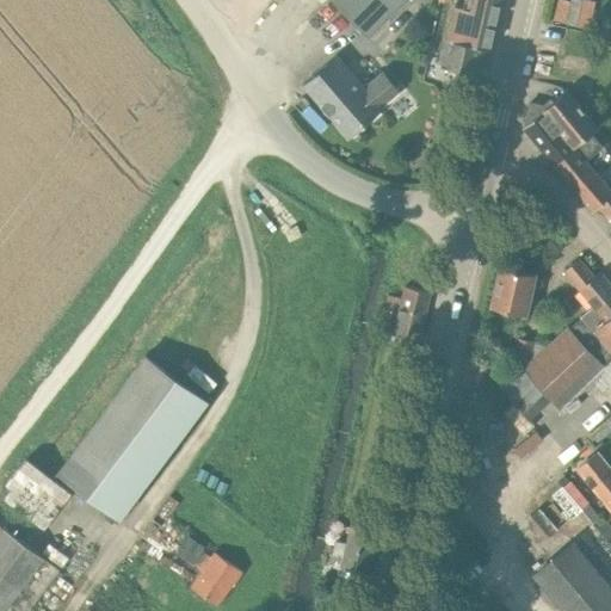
[(329,0),(365,36),(402,0),(329,0)]
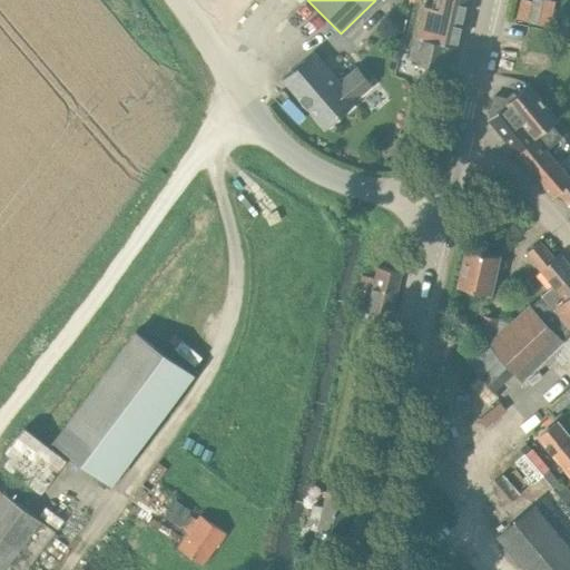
[(434,0),(433,6),(424,3),(411,60),(446,68),(451,43),(459,46),(469,0),(434,0)]
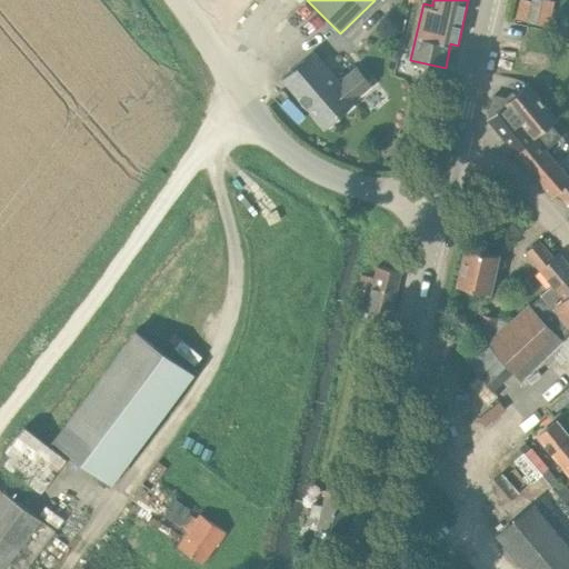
[(526,0),(517,0),(513,20),(526,22),(530,1),(526,0)]
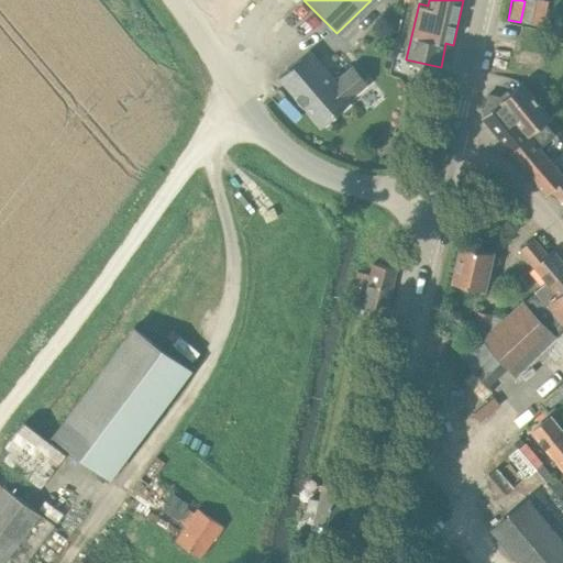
[(278,76),(298,99),(320,124),(353,97),(367,84),(353,66),(337,80),(310,50),(278,76)]
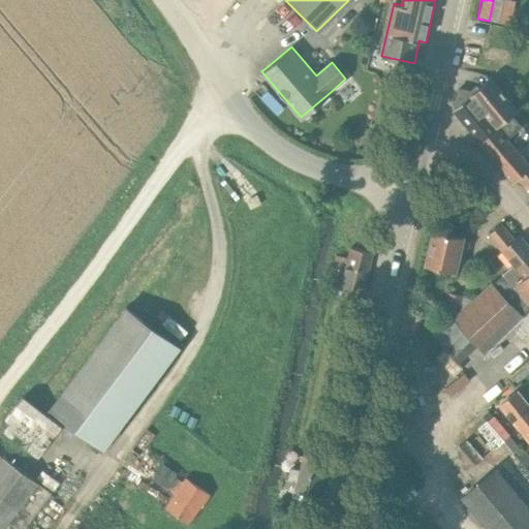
[(528,187),(528,164),(507,138),(522,126),(514,117),(499,128),(497,126),(516,109),(490,79),(473,92),(473,91),(459,88),(455,106),(455,107),(453,110),(511,182),(517,177),(527,189),(528,187)]
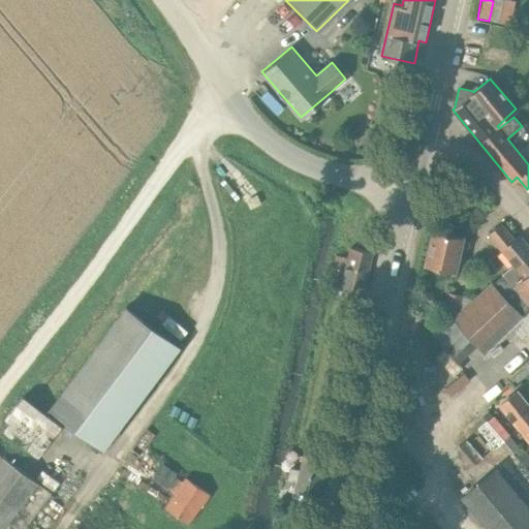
[(454,318),(432,335),(445,349),(436,358),(454,376),(462,367),(459,364),(478,346),(484,352),(523,317),(528,323),(528,246),(519,235),(516,238),(502,223),(489,236),(514,265),(492,284),(491,283),(458,314),(455,316),(454,318)]
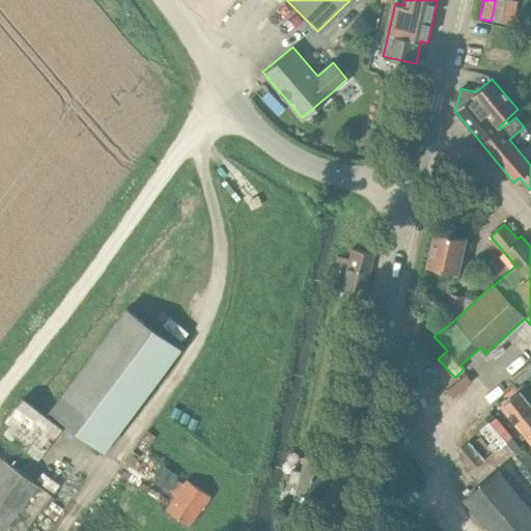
[(456,274),(465,238),(435,230),(426,267),(456,274)]
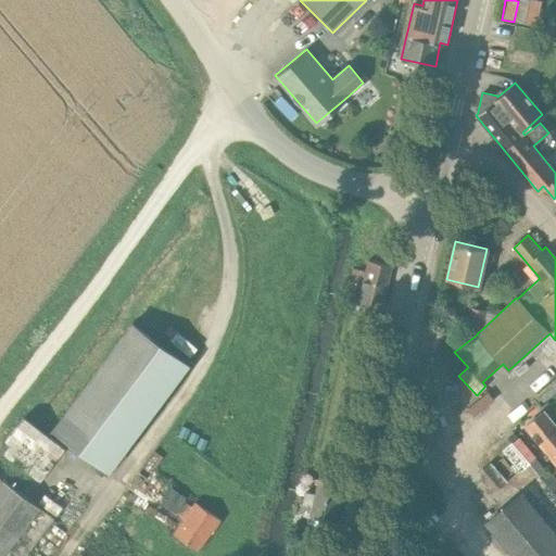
[(352,267),(350,281),(363,285),(358,304),(381,310),(392,264),(368,260),(366,270),(352,267)]
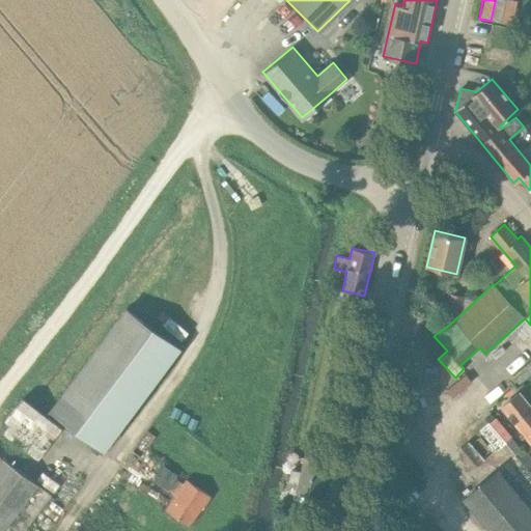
[(445,315),(455,317),(460,296),(450,294),(445,315)]
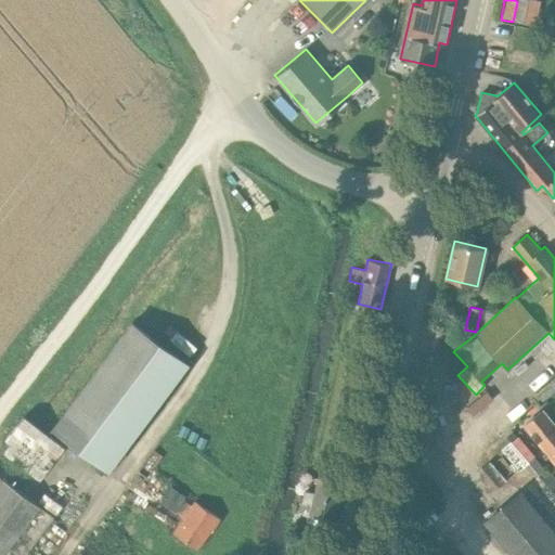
[(480,330),(485,310),(481,309),(476,332),(477,332),(478,328),(480,330)]
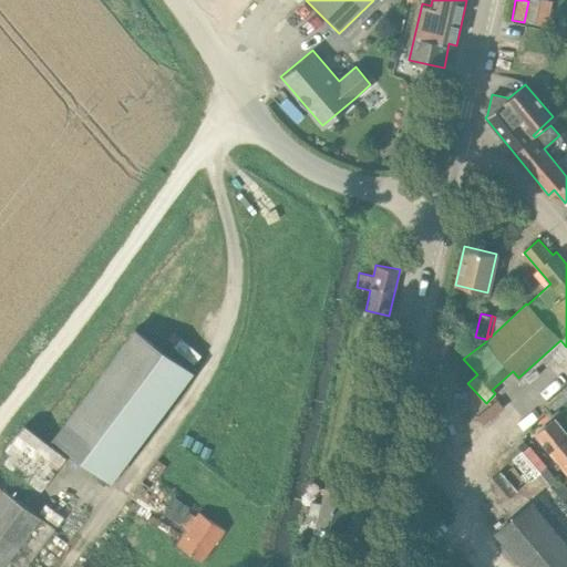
[(111,480),(141,440),(193,372),(134,329),(54,436),(111,480)]
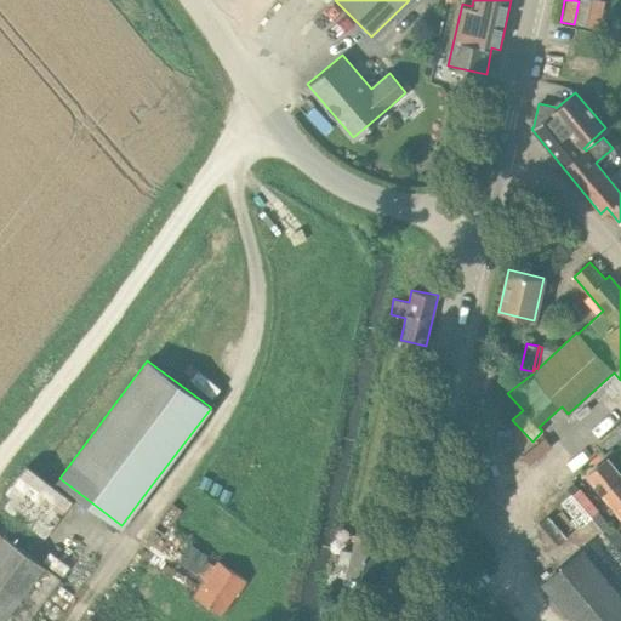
[(620,420),(598,440),(607,450),(620,437),(620,420)]
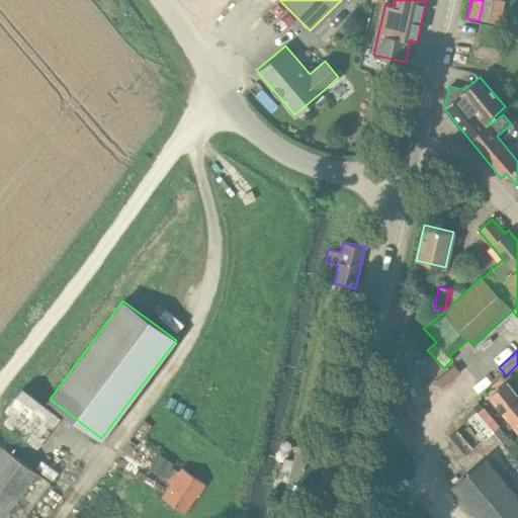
[(517,429),(517,428),(517,397),(507,383),(491,397),(517,429)]
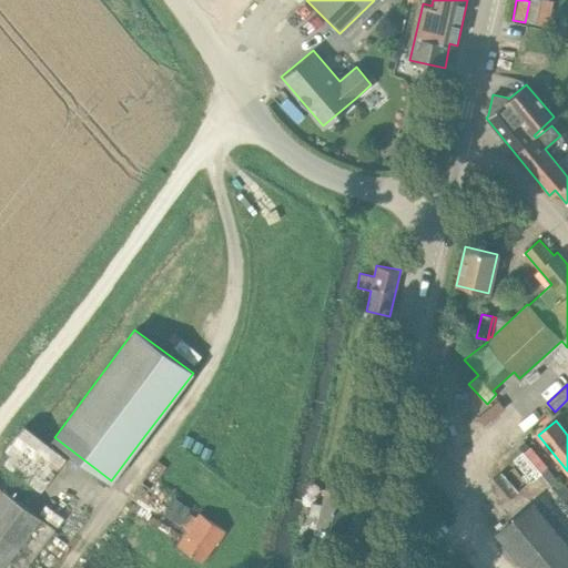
[(518,466),(510,473),(524,488),(540,474),(547,467),(530,446),(523,453),(521,452),(513,459),(518,466)]
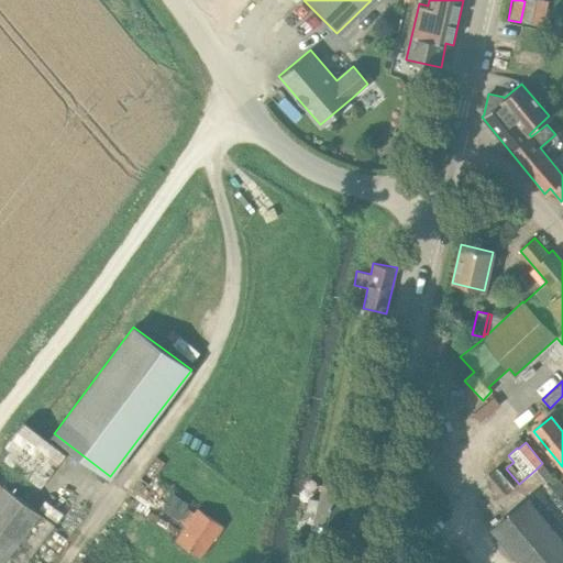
[(562,485),(558,478),(549,485),(560,498),(562,495),(562,485)]
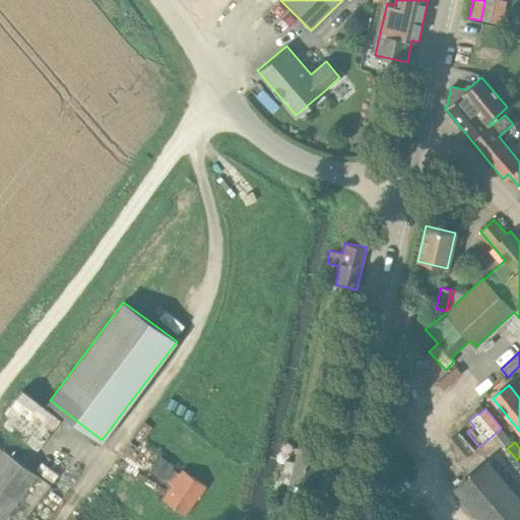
[(0,519),(23,519),(50,484),(39,475),(0,446),(0,519)]
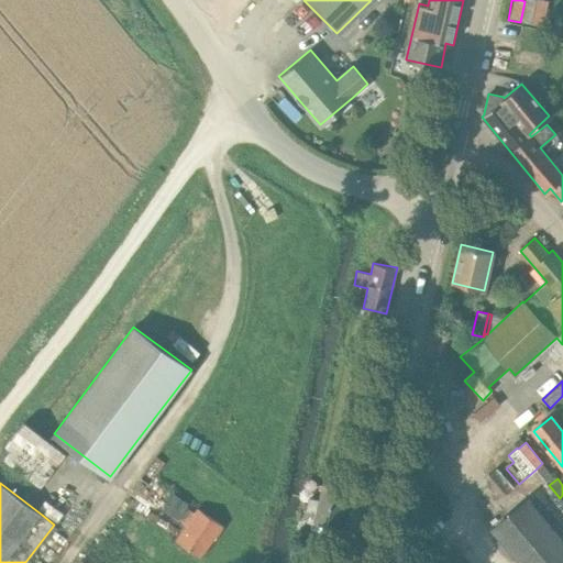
[(305,518),(304,521),(315,523),(338,528),(346,488),(338,487),(322,484),(319,500),(308,497),(305,518)]
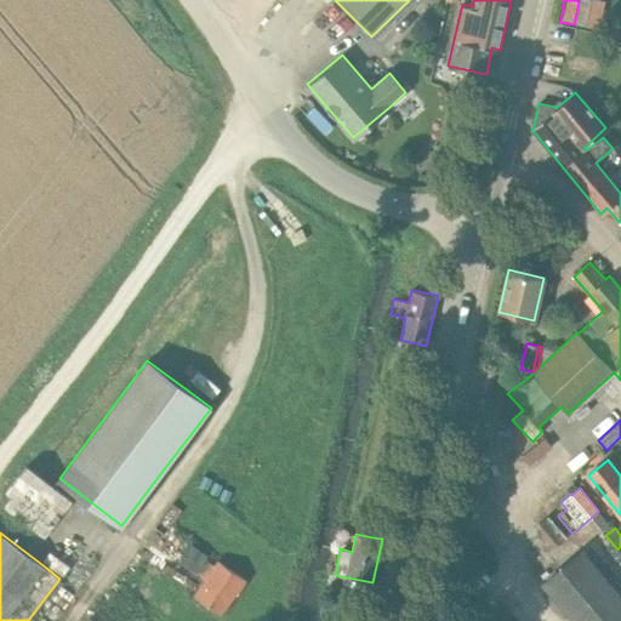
[(181,556),(178,560),(193,571),(198,574),(199,573),(206,577),(194,594),(223,614),(246,580),(217,560),(215,565),(208,560),(210,557),(191,543),(181,556)]
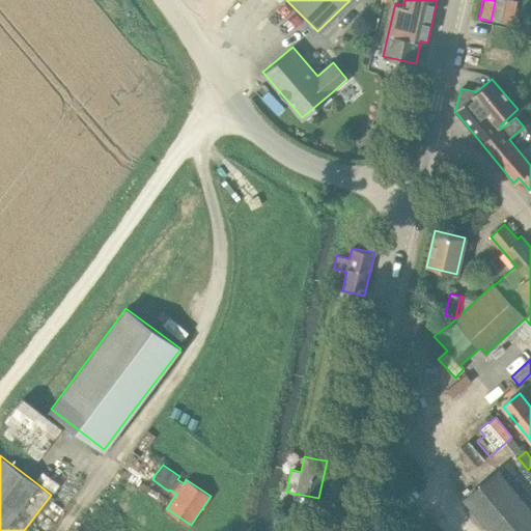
[(530,530),(530,509),(497,470),(462,499),(488,530),(530,530)]
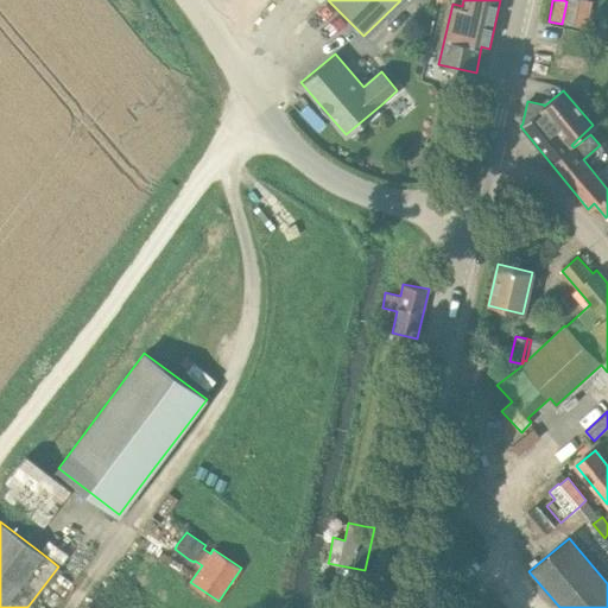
[(333,591),(329,607),(343,607),(347,595),(333,591)]
